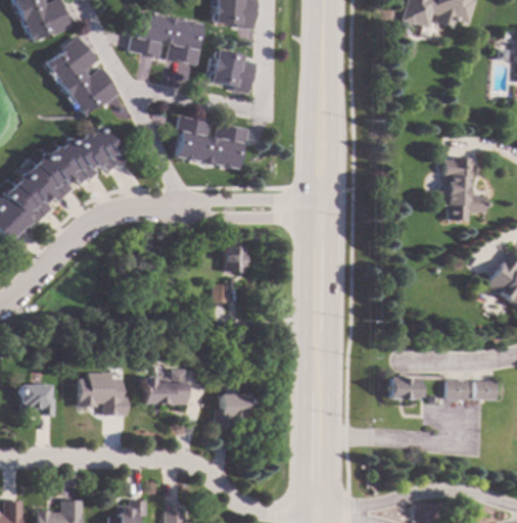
[(43,0),(45,4),(54,0),(60,0),(72,25),(73,28),(53,36),(51,34),(32,42),(12,0),(43,0)]
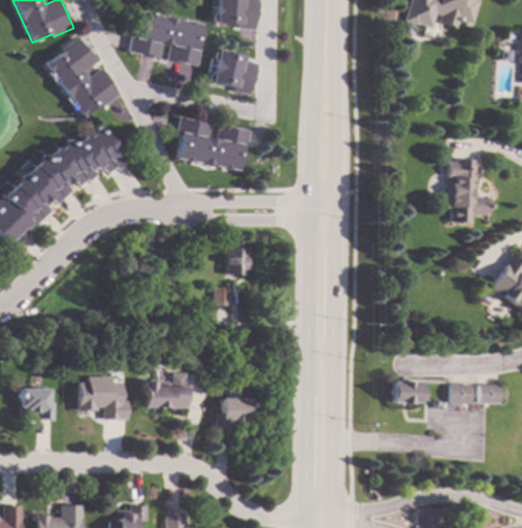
[(259,0),(258,30),(256,30),(243,29),(240,29),(241,25),(217,24),(218,0),(259,0)]
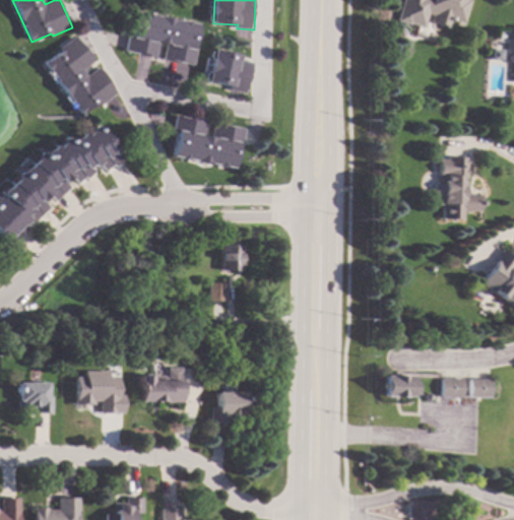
[(473,0),(467,22),(454,18),(451,26),(434,21),(436,15),(431,13),(427,26),(413,22),(412,23),(400,20),(406,0),(473,0)]
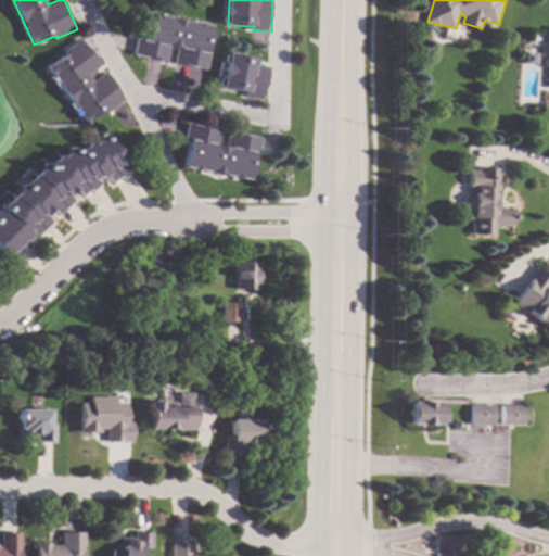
[(216,26),(211,51),(215,52),(212,70),(207,68),(181,63),(177,63),(180,48),(173,46),(169,61),(166,61),(153,58),(136,54),(137,51),(139,37),(143,37),(148,13),(216,26)]
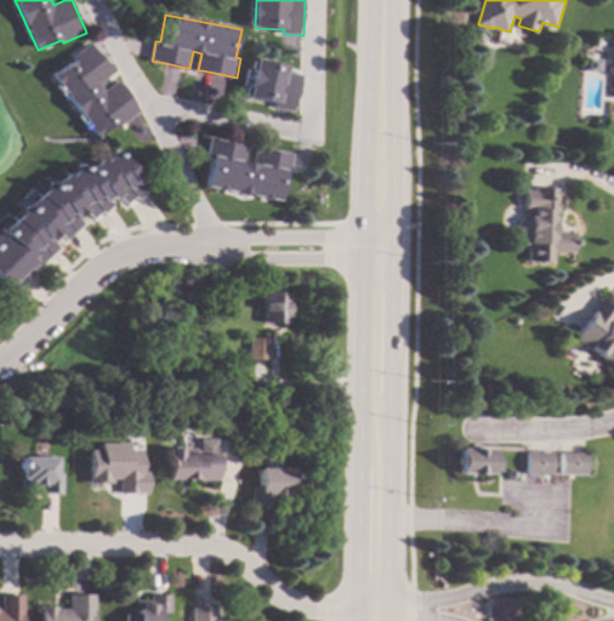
[(95,45),(113,70),(115,74),(101,85),(106,91),(120,80),(121,83),(130,95),(143,112),(140,114),(129,123),(123,127),(120,124),(103,136),(101,138),(53,75),(73,61),(70,58),(92,43),(95,45)]
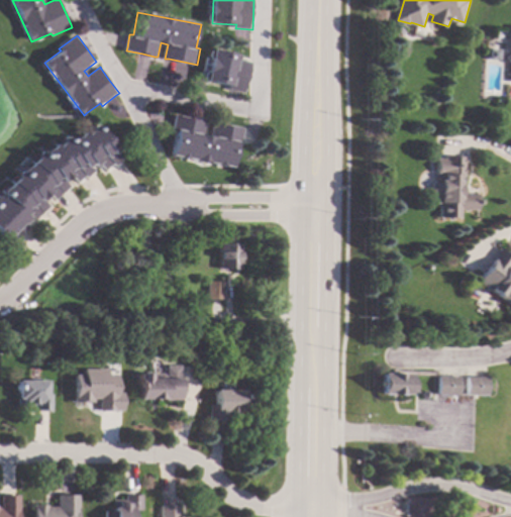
[(241,56),(240,60),(253,63),(247,94),(244,93),(233,91),(230,90),(230,86),(208,81),(214,49),(241,56)]
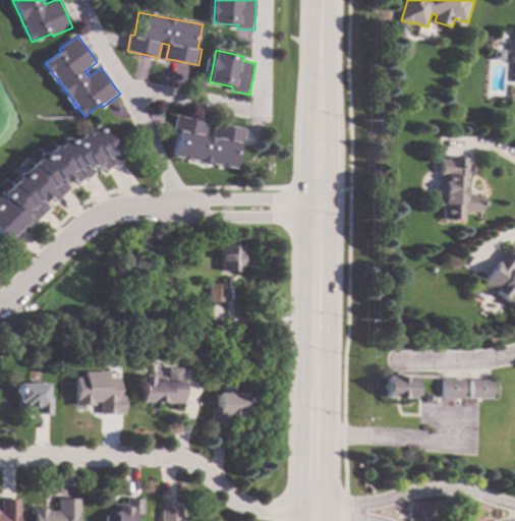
[(196,119),(208,121),(210,121),(208,135),(215,137),(218,123),(221,123),(233,126),(249,129),(248,132),(246,145),(246,147),(242,146),(237,169),(175,157),(179,134),(175,133),(175,131),(178,118),(178,116),(196,119)]
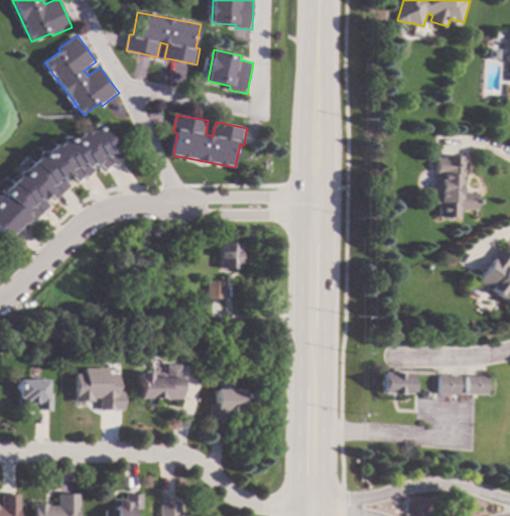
[(122,150),(118,154),(123,159),(122,160),(116,166),(113,163),(108,169),(106,170),(102,166),(99,169),(94,164),(91,167),(95,170),(94,171),(89,177),(86,175),(81,180),(79,182),(73,176),(67,182),(71,186),(70,187),(58,199),(57,201),(52,196),(46,202),(51,206),(49,208),(39,218),(37,221),(32,216),(30,218),(32,219),(28,224),(30,226),(29,227),(17,240),(16,241),(13,238),(9,242),(0,233),(0,196),(2,196),(4,198),(7,194),(4,190),(44,150),(45,152),(50,147),(51,149),(56,144),(58,146),(62,142),(61,142),(68,135),(74,140),(78,136),(79,137),(84,132),(87,135),(91,131),(90,130),(96,124),(122,150)]
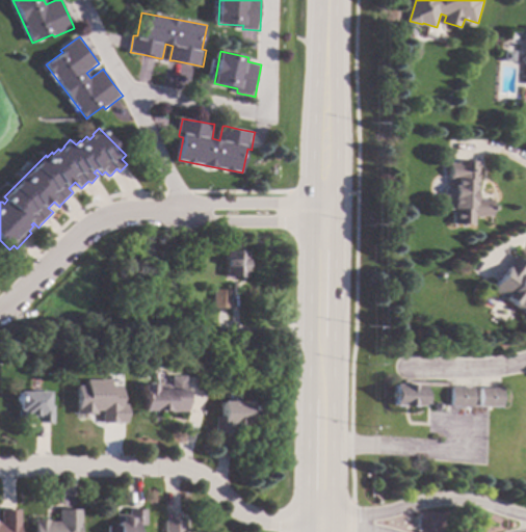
[(483,181),(481,181),(481,200),(482,200),(484,197),(489,197),(491,200),(495,200),(495,215),(477,215),(477,223),(456,223),(456,209),(453,209),(453,197),(452,197),(449,194),(449,188),(451,186),(454,186),(453,163),(454,163),(463,163),(463,160),(481,160),(483,160),(483,181)]
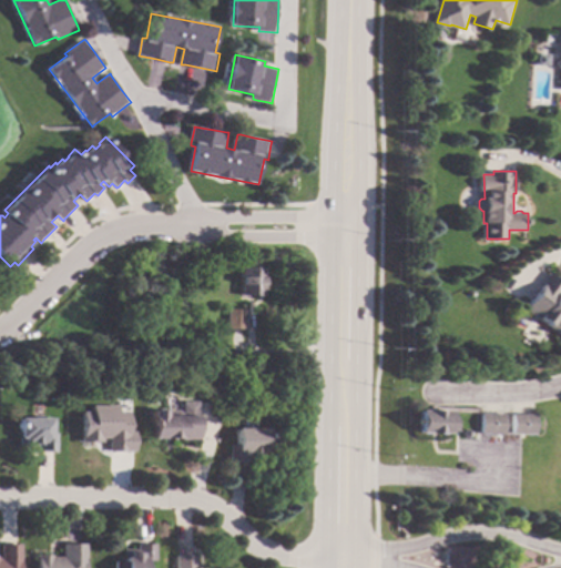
[(269,267),(268,297),(244,296),(245,266),(269,267)]
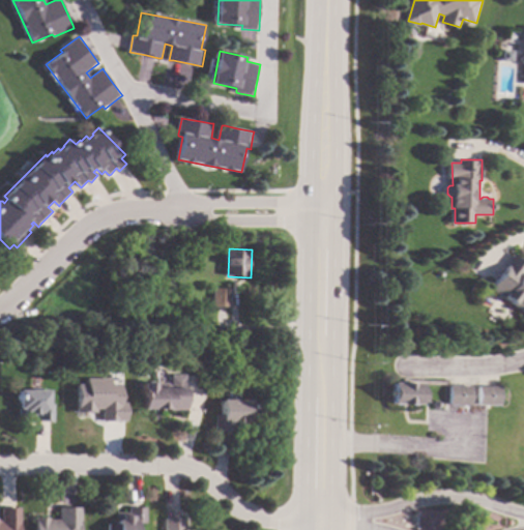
[(523,308),(494,288),(496,285),(500,278),(516,257),(517,255),(523,259),(523,308)]
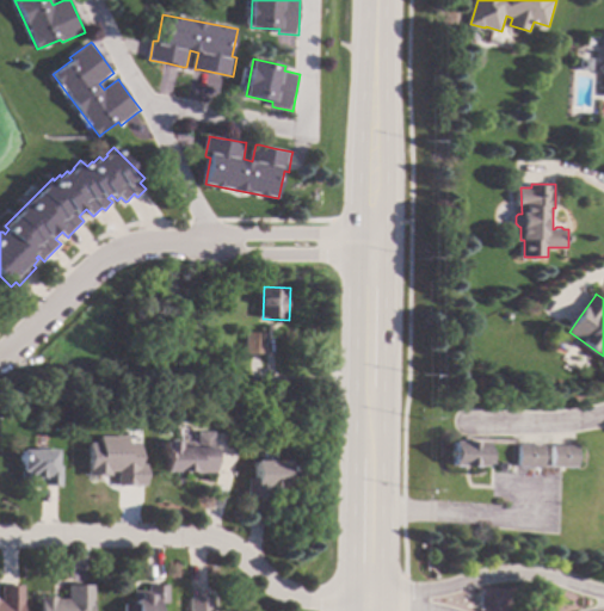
[(270,338),(270,353),(257,353),(250,353),(250,333),(270,333),(270,338)]
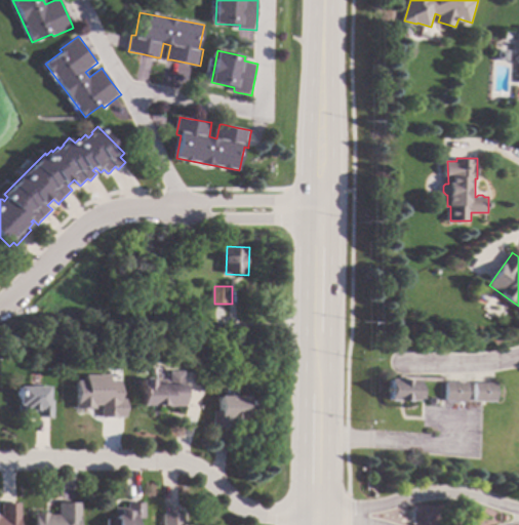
[(186,372),(188,407),(170,408),(170,404),(145,406),(144,393),(143,379),(157,378),(157,381),(172,380),(171,372),(186,371),(186,372)]
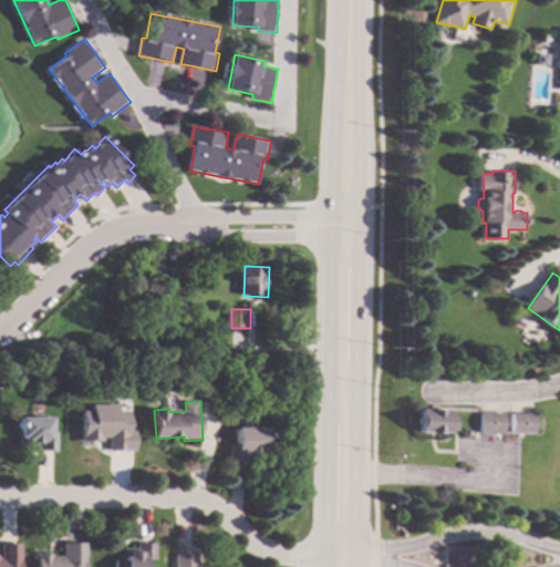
[(121,404),(94,405),(94,411),(83,411),(84,442),(110,442),(111,451),(138,451),(138,431),(133,431),(132,411),(121,411),(121,404)]
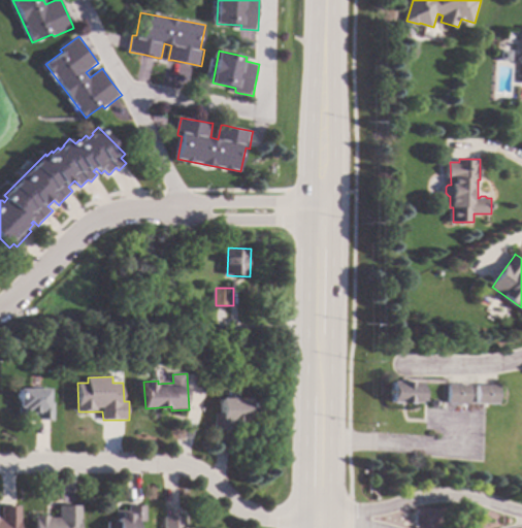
[(424,382),(424,387),(429,388),(429,400),(423,400),(423,403),(422,403),(393,402),(394,381),(424,382)]
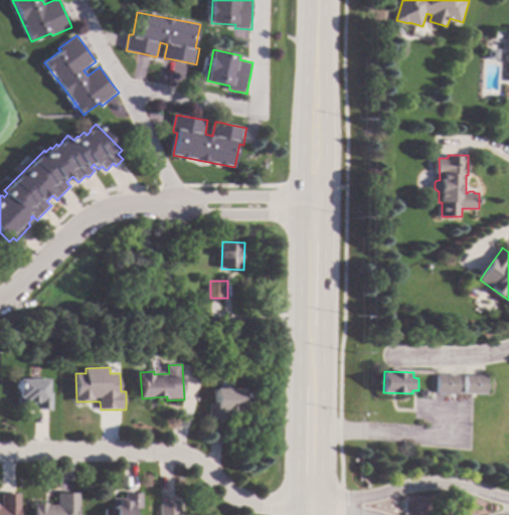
[(462,375),(462,392),(462,393),(441,393),(440,393),(440,391),(441,374),(462,375)]
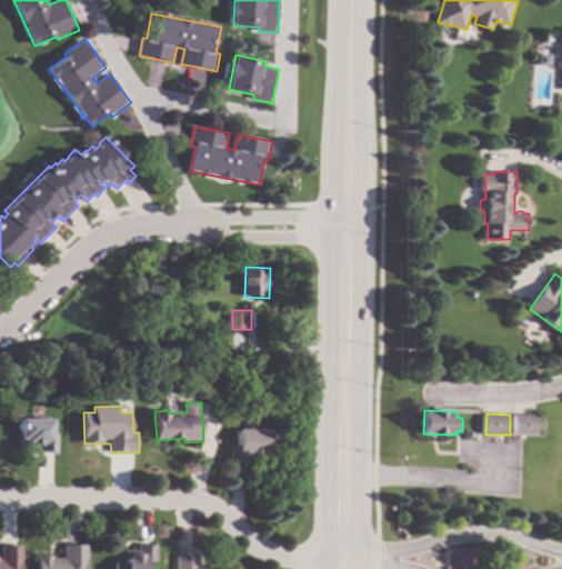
[(542,435),(525,435),(519,435),(519,432),(519,413),(542,415),(542,435)]
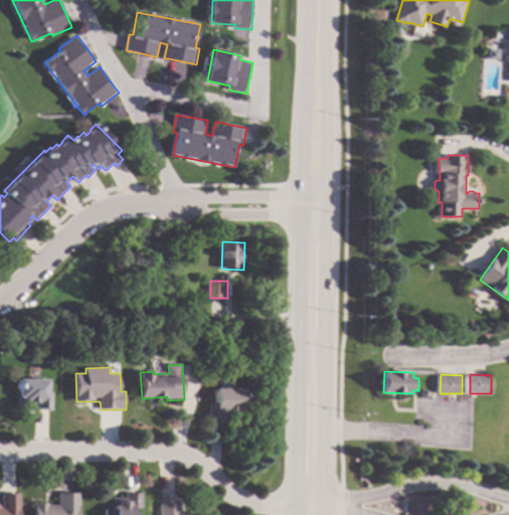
[(51,393),(53,393),(55,393),(55,395),(55,410),(52,410),(40,410),(37,410),(37,405),(21,405),(21,396),(21,384),(21,379),(51,379),(51,393)]
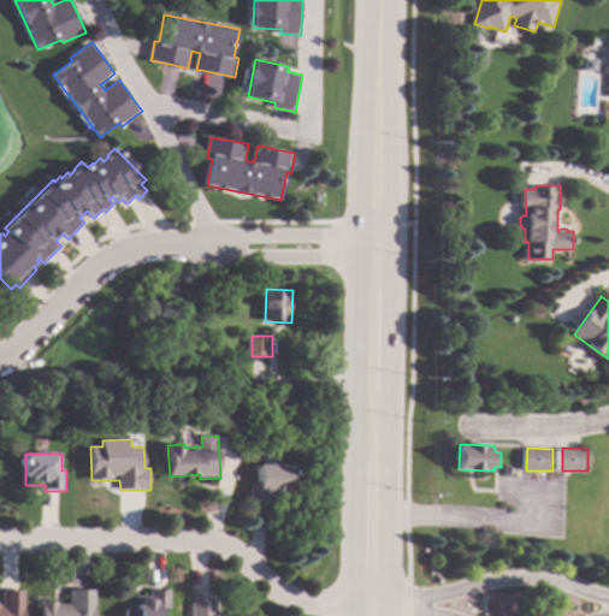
[(295,497),(276,496),(276,503),(271,503),(258,503),(254,502),(254,481),(260,483),(260,465),(296,466),(295,497)]
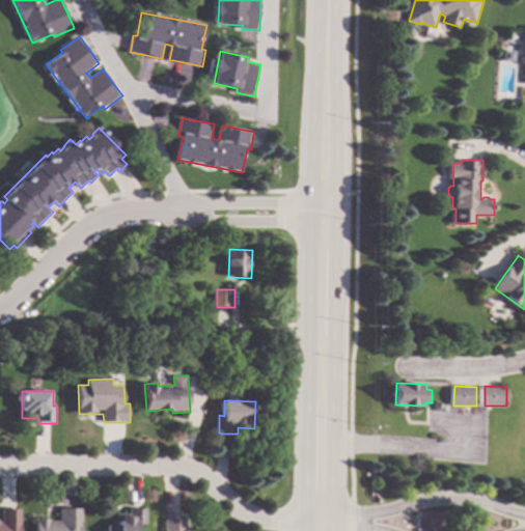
[(85,530),(38,530),(38,524),(39,519),(53,519),(53,521),(63,521),(63,508),(67,508),(80,508),(85,509),(85,530)]
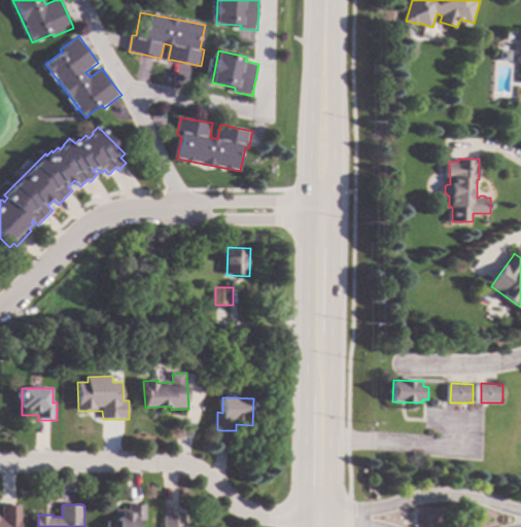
[(24,517),(24,526),(0,526),(0,517),(3,517),(3,519),(4,519),(4,505),(8,505),(22,505),(24,505),(24,517)]
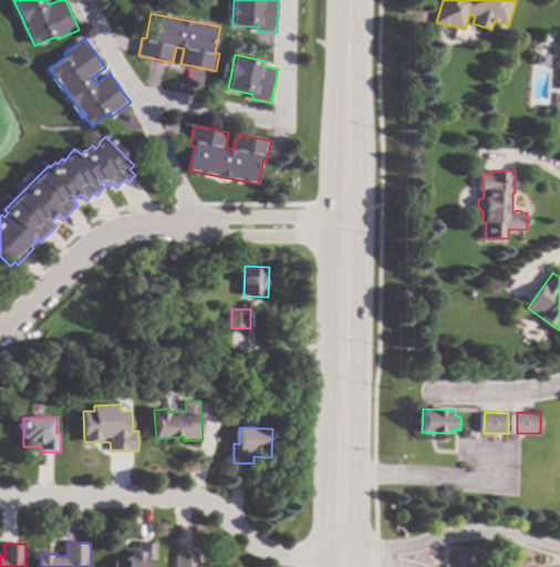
[(158,560),(149,560),(149,566),(118,566),(118,560),(127,560),(127,548),(141,548),(141,544),(143,544),(157,544),(158,544),(158,560)]
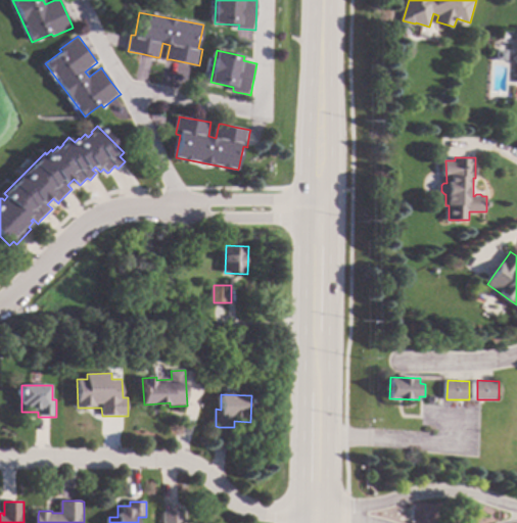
[(185,522),(166,522),(166,511),(169,511),(181,511),(185,511),(185,522)]
